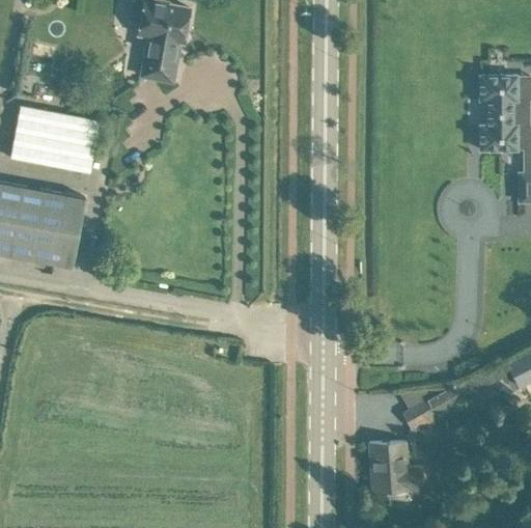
[(148,37),(141,77),(172,83),(178,44),(184,45),(190,9),(169,6),(169,4),(165,3),(164,0),(148,0),(146,0),(144,0),(144,1),(140,0),(134,0),(134,2),(132,3),(131,10),(132,14),(132,16),(141,18),(138,35),(148,37)]
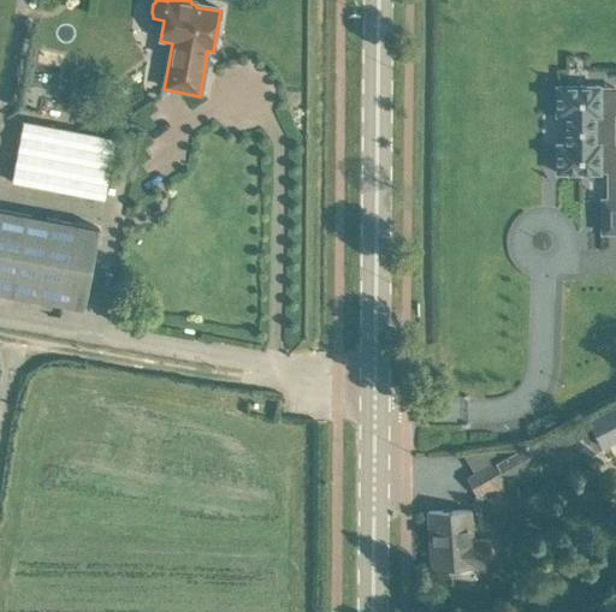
[(599,89),(556,89),(556,118),(566,118),(566,147),(556,147),(556,176),(599,176),(599,174),(609,174),(609,148),(614,148),(614,117),(599,117),(599,89)]
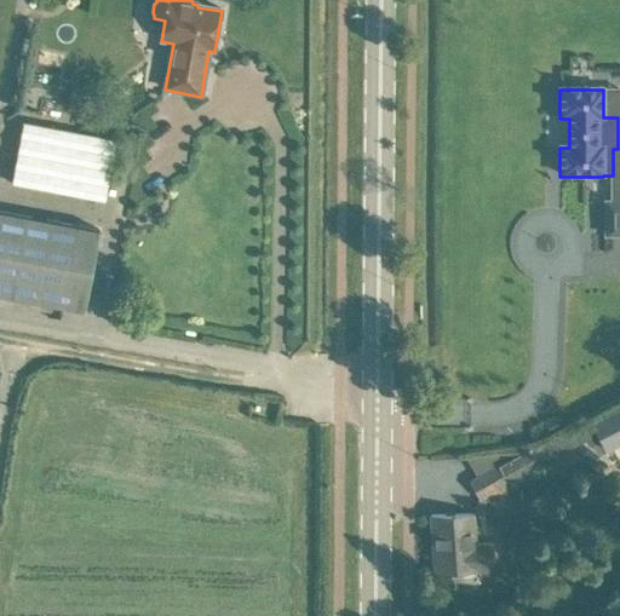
[(12,186),(81,199),(104,203),(116,142),(24,125),(12,186)]
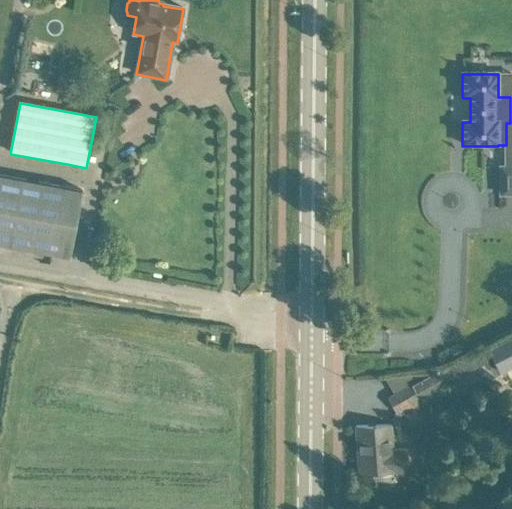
[(511,168),(500,169),(500,197),(511,196),(511,168)]
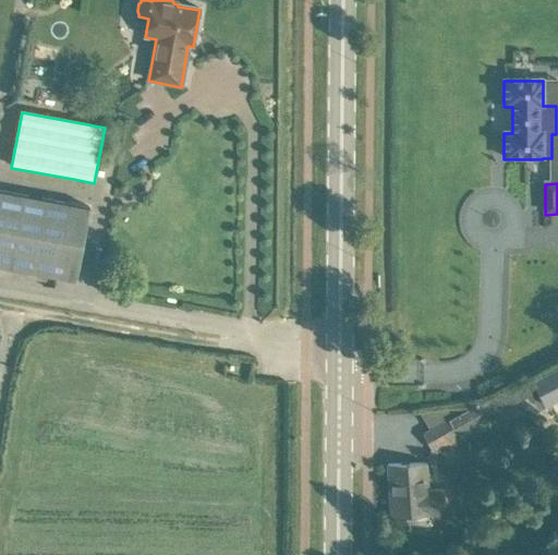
[(0,192),(0,267),(76,282),(89,209),(0,192)]
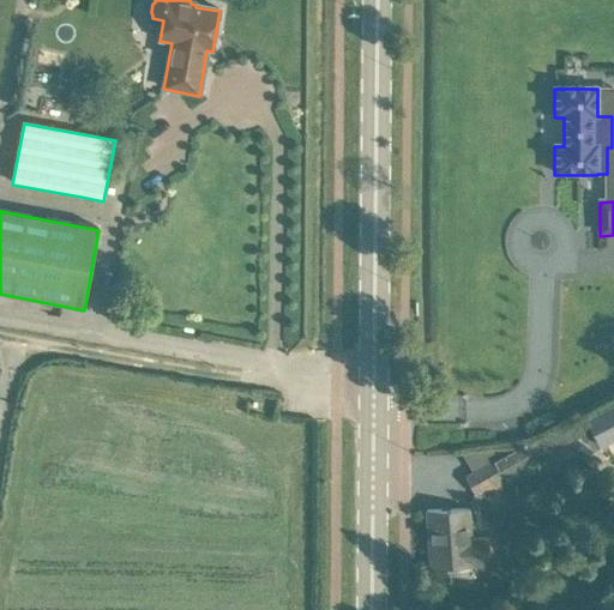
[(613,414),(589,427),(603,453),(613,447),(613,414)]
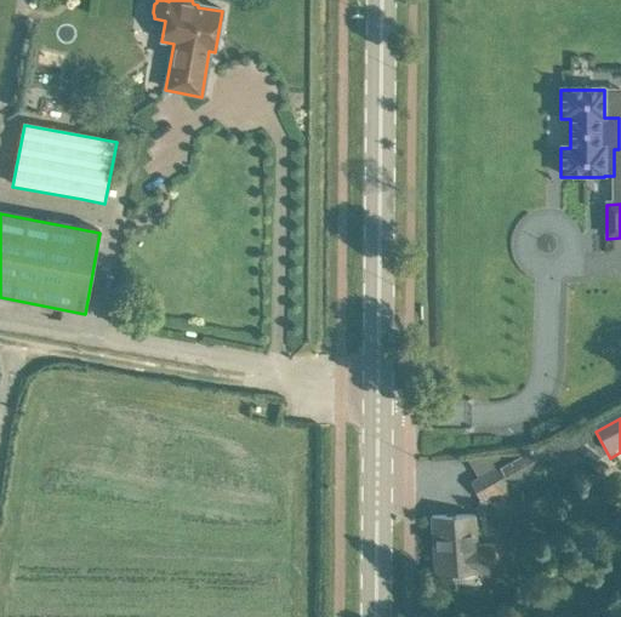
[(530,447),(477,478),(491,502),(545,472),(530,447)]
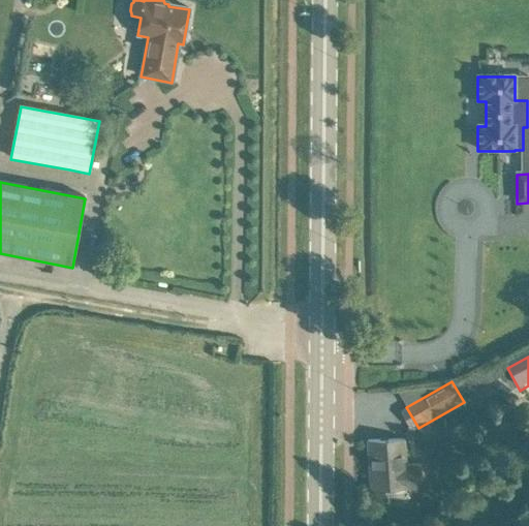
[(404,439),(389,440),(368,442),(371,492),(422,488),(421,466),(406,467),(404,439)]
